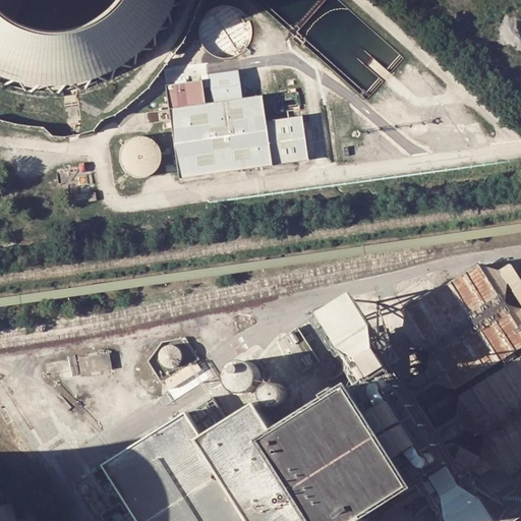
[(0,0),(0,77),(3,79),(21,84),(40,85),(59,84),(77,81),(96,75),(113,66),(128,56),(141,43),(154,27),(163,11),(167,0),(0,0)]
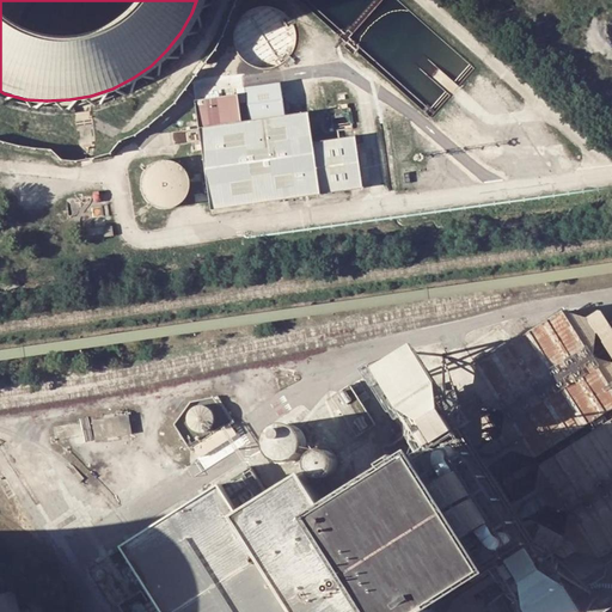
[(203,176),(213,212),(319,196),(307,115),(246,123),(242,97),(199,103),(202,130),(203,176)]
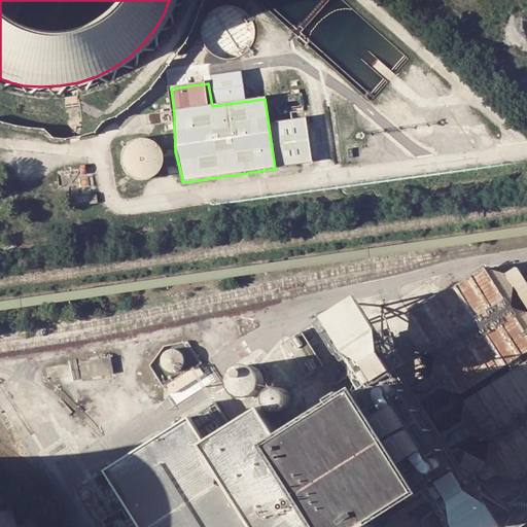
[(305,119),(276,123),(278,145),(282,167),(312,164),(305,119)]
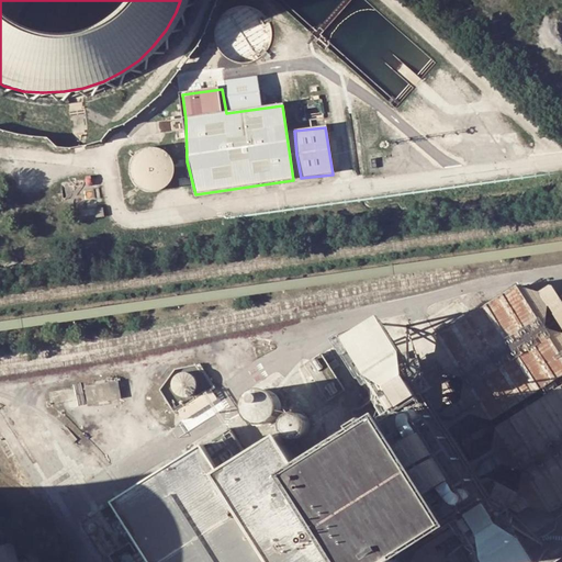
[(165,149),(158,146),(150,145),(143,146),(136,149),(132,156),(128,163),(128,169),(130,177),(134,183),(139,188),(146,190),(154,191),(161,189),(168,184),(172,178),(175,170),(173,163),(170,155),(165,149)]
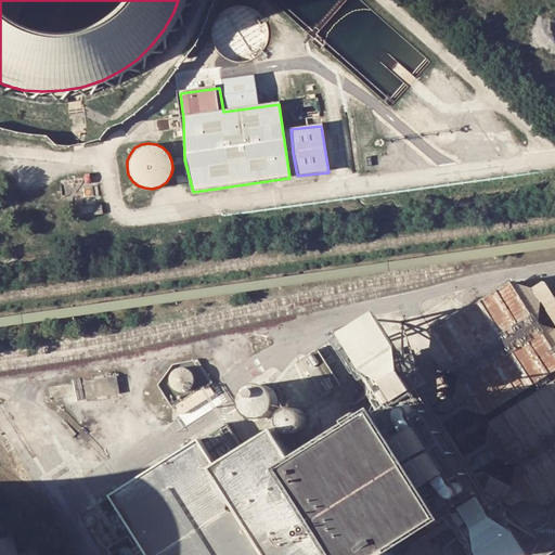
[(554,350),(510,281),(433,331),(431,336),(485,417),(554,371),(554,350)]
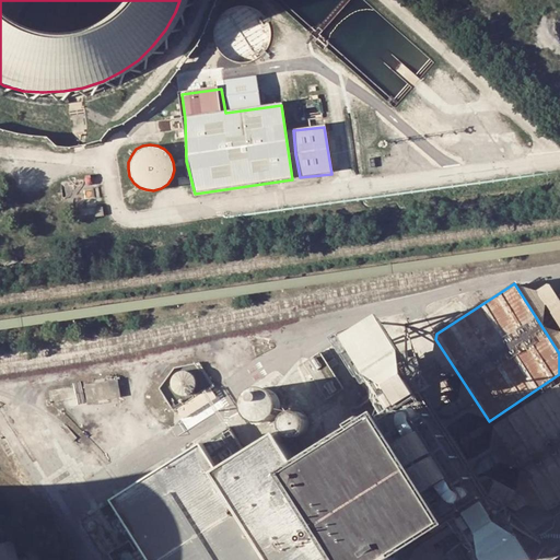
[(350,349),(384,412),(412,397),(371,318),(335,337),(334,335),(325,339),(335,358),(350,349)]
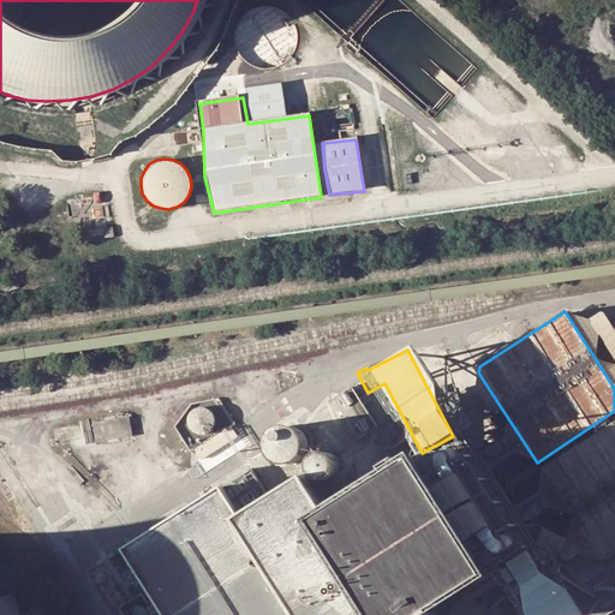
[(193,406),(192,417),(204,419),(207,408),(193,406)]
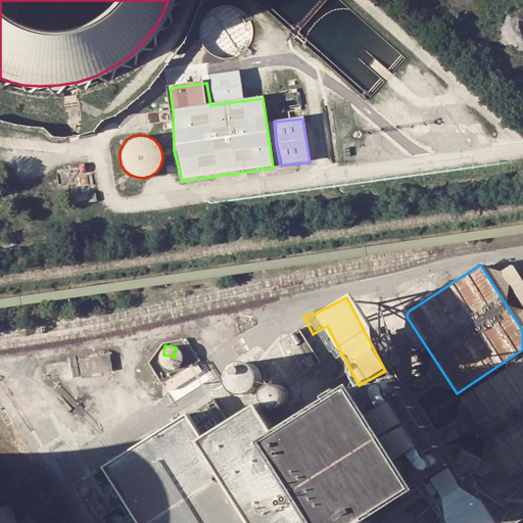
[(88,355),(89,372),(112,370),(110,353),(88,355)]
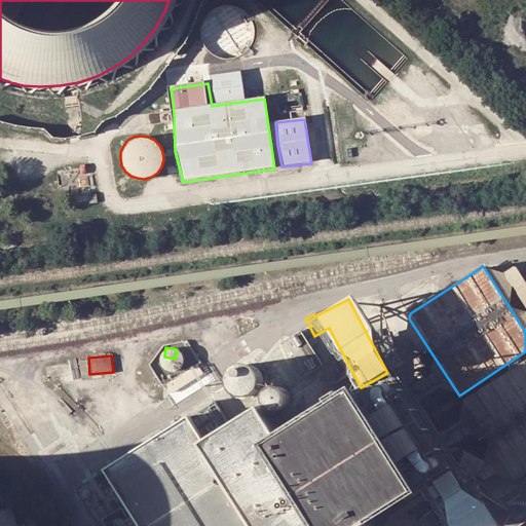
[(525,359),(462,400),(515,481),(525,473),(525,359)]
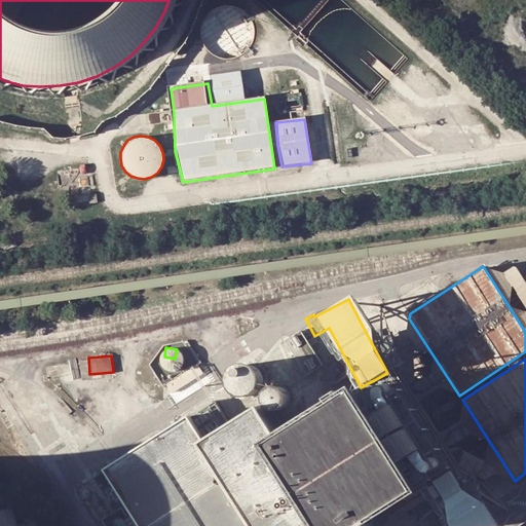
[(302,446),(317,471),(403,415),(387,391),(302,446)]
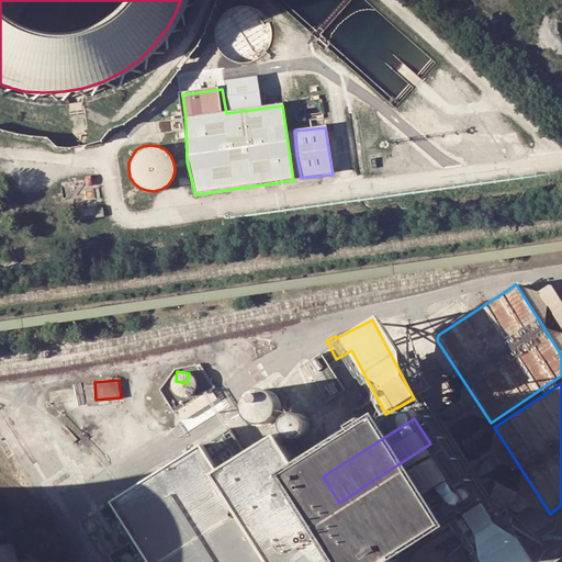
[(377,561),(373,555),(464,497),(434,449),(430,444),(339,503),(323,476),(319,480),(290,434),(228,473),(212,446),(122,503),(144,532),(110,553),(114,561),(377,561)]
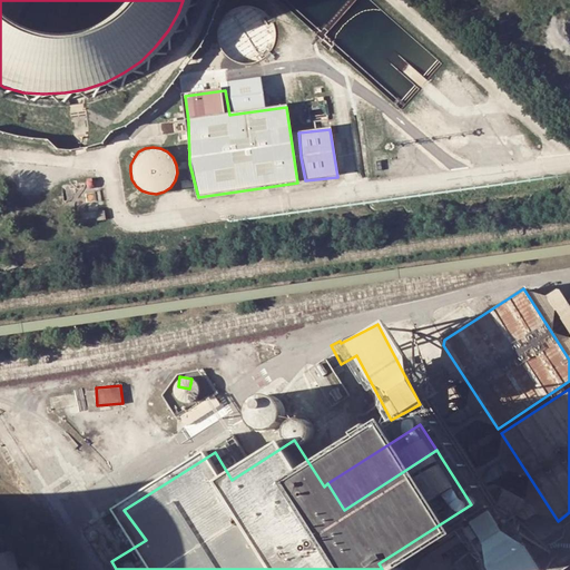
[(471,504),(379,563),(382,569),(428,569),(489,531),(471,504)]
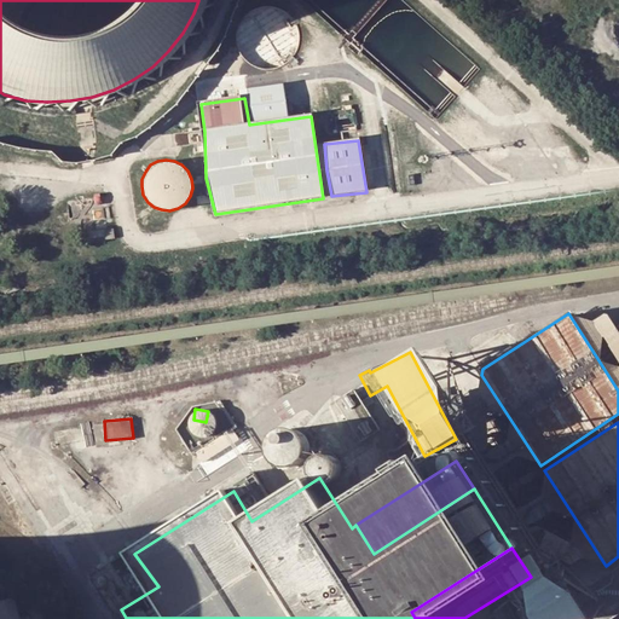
[(0,618),(21,618),(16,597),(0,600),(0,618)]
